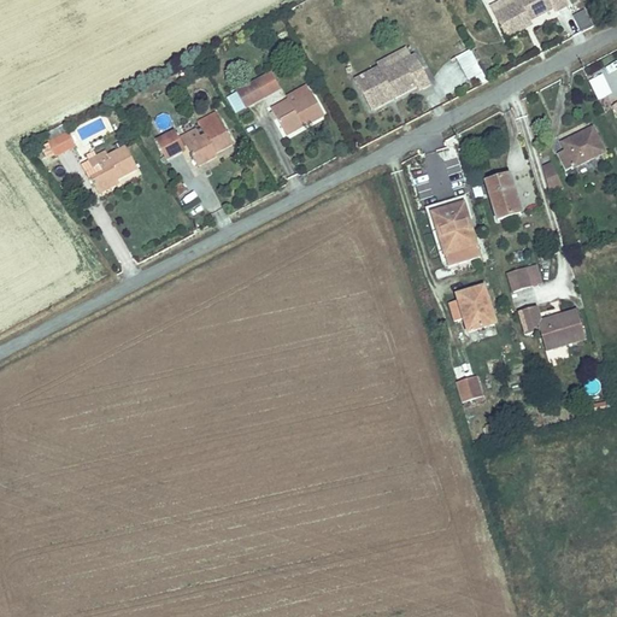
[(501,17),(493,21),(501,35),(521,24),(518,21),(524,17),(548,5),(551,10),(563,3),(562,0),(511,0),(497,9),(501,17)]
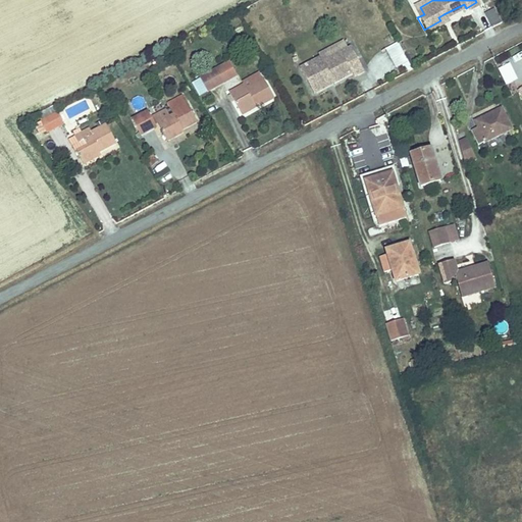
[(494,6),(475,14),(482,32),(502,23),(494,6)]
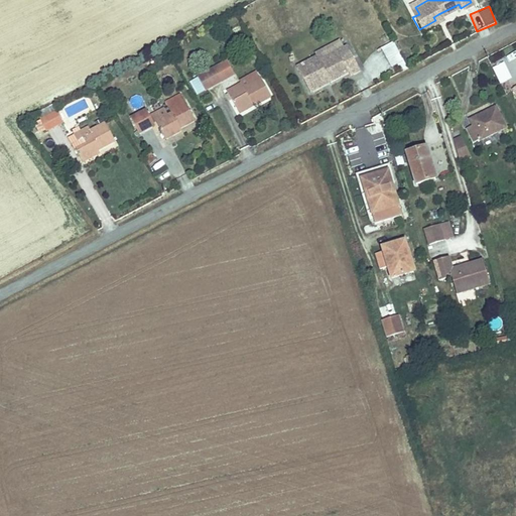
[(415,7),(409,10),(412,17),(419,14),(415,7)]
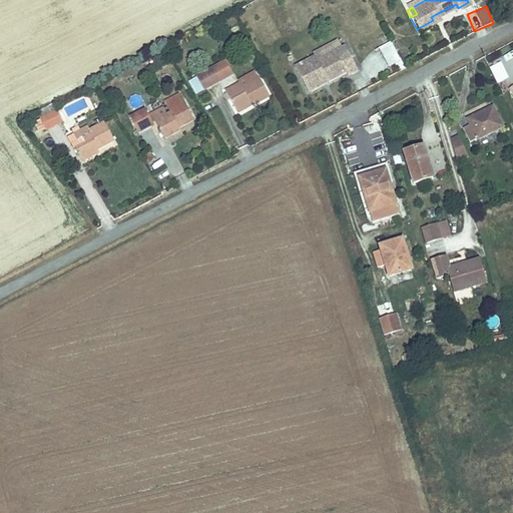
[(389,67),(401,60),(391,41),(378,48),(389,67)]
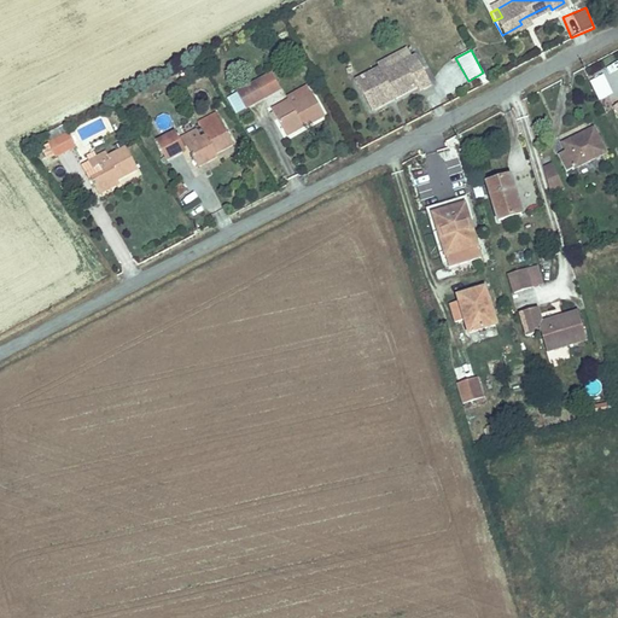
[(377,66),(354,80),(362,95),(368,93),(372,100),(390,92),(392,98),(415,87),(417,89),(427,82),(413,53),(380,71),(377,66)]
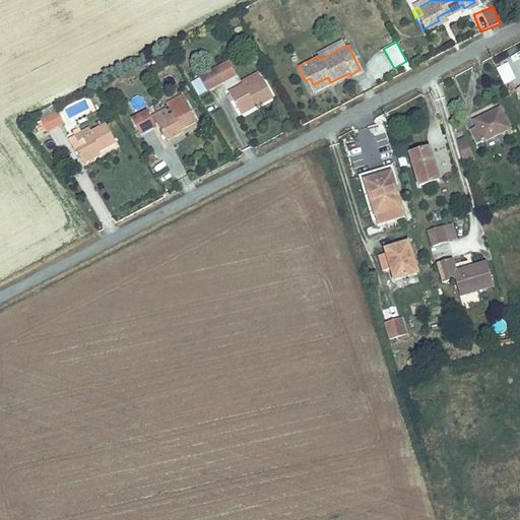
[(228,61),(199,77),(208,91),(236,75),(228,61)]
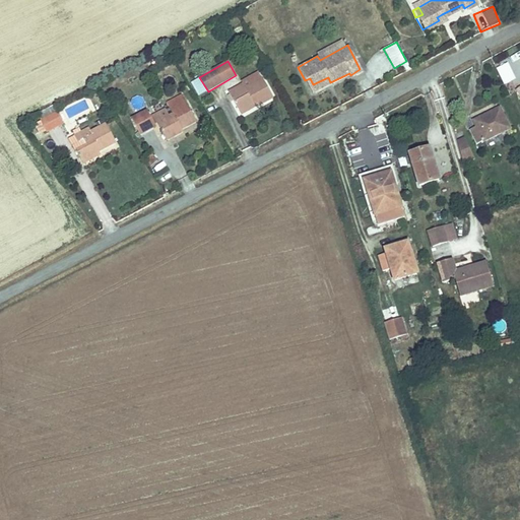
[(504,85),(516,79),(508,63),(496,68),(504,85)]
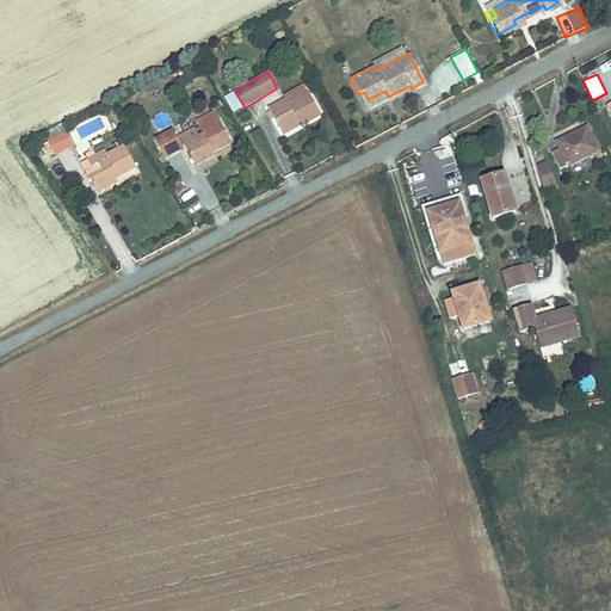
[(364,92),(358,94),(365,109),(388,97),(386,91),(368,99),(364,92)]
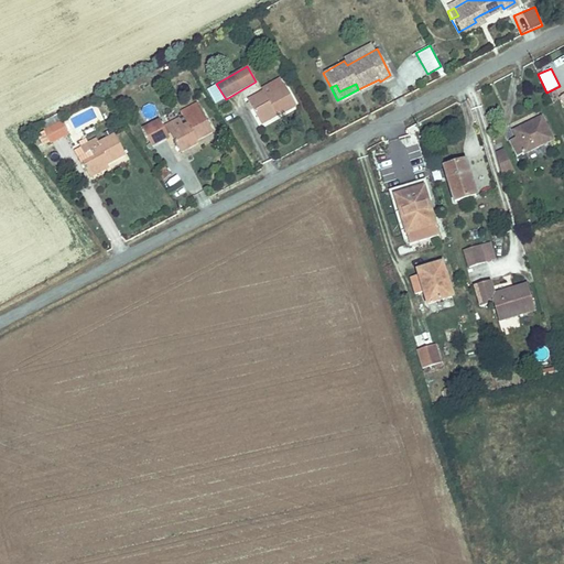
[(261,90),(246,99),(259,120),(275,110),(278,115),(293,105),(283,86),(264,96),(261,90)]
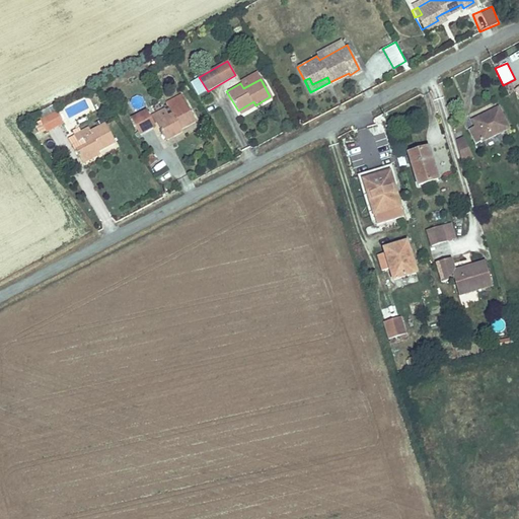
[(146,106),(141,95),(129,100),(134,112),(146,106)]
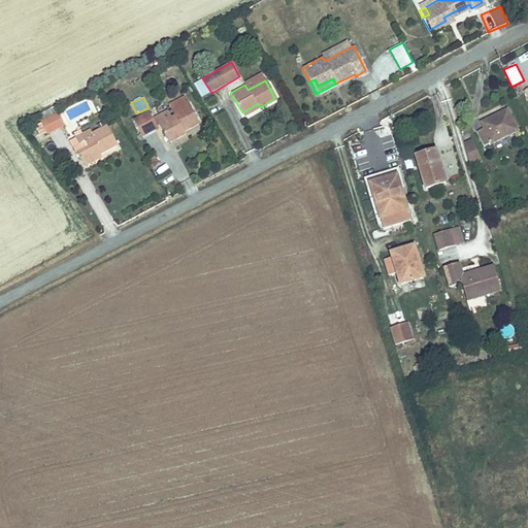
[(166,111),(160,114),(168,130),(163,132),(169,141),(183,134),(180,131),(197,121),(188,103),(171,111),(174,117),(170,119),(166,111)]
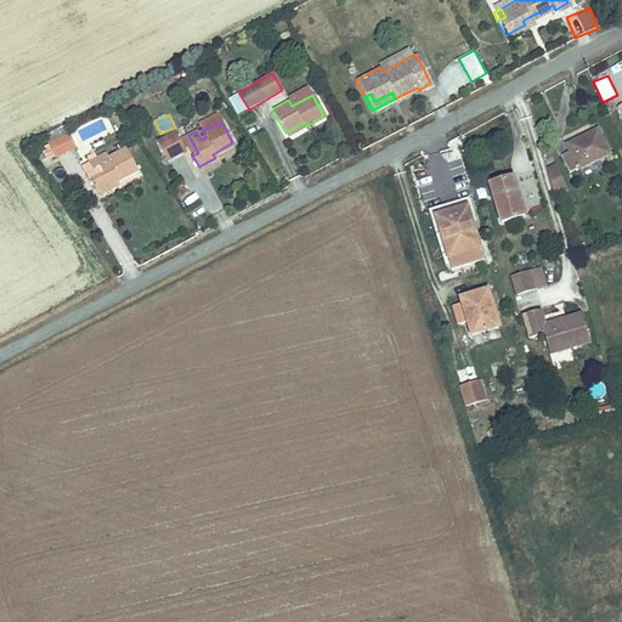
[(575,150),(561,156),(571,174),(610,154),(598,129),(571,142),(575,150)]
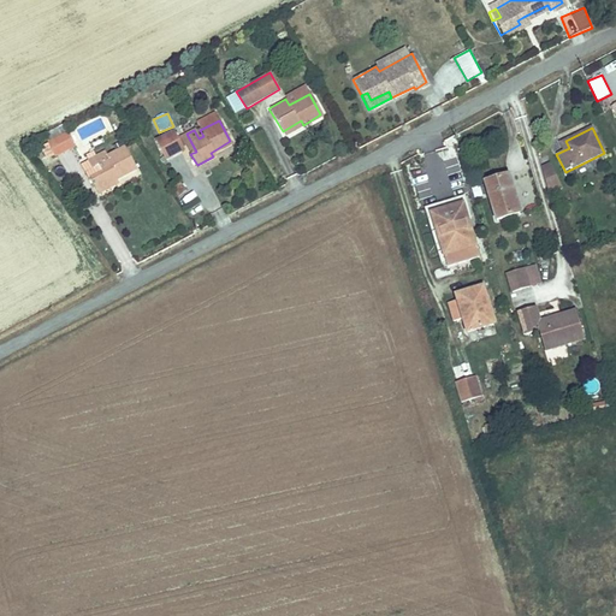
[(520,132),(507,131),(505,153),(520,154),(520,132)]
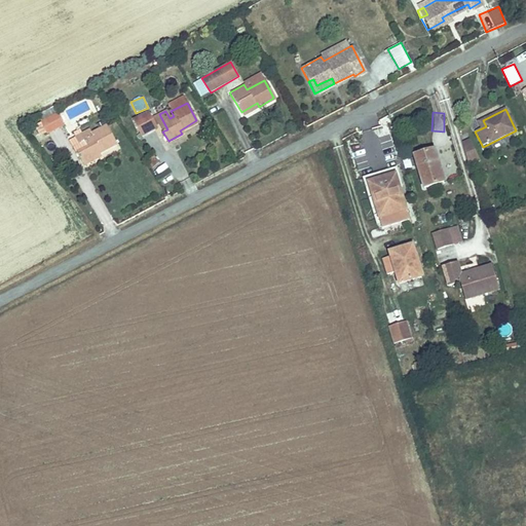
[(59,113),(43,121),(49,133),(65,125),(59,113)]
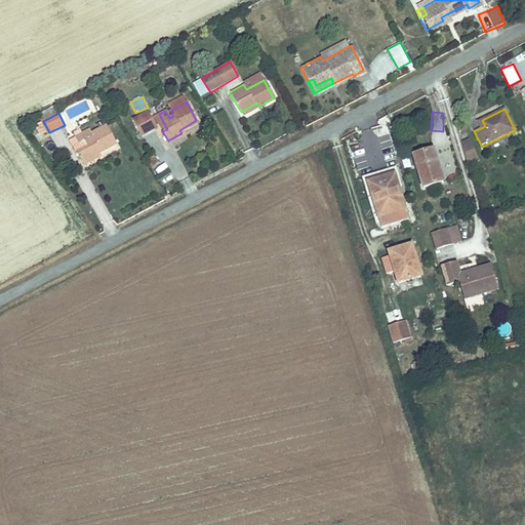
[(150,113),(134,121),(143,136),(158,129),(150,113)]
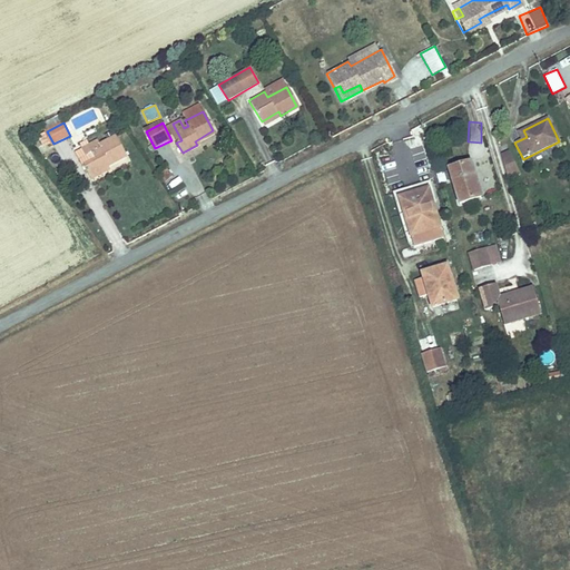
[(96,139),(81,147),(86,156),(90,154),(94,159),(84,165),(90,176),(126,156),(115,135),(98,144),(96,139)]
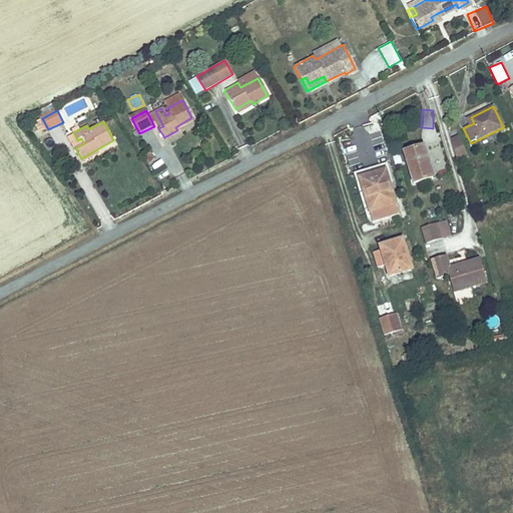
[(456,161),(467,157),(460,135),(448,139),(456,161)]
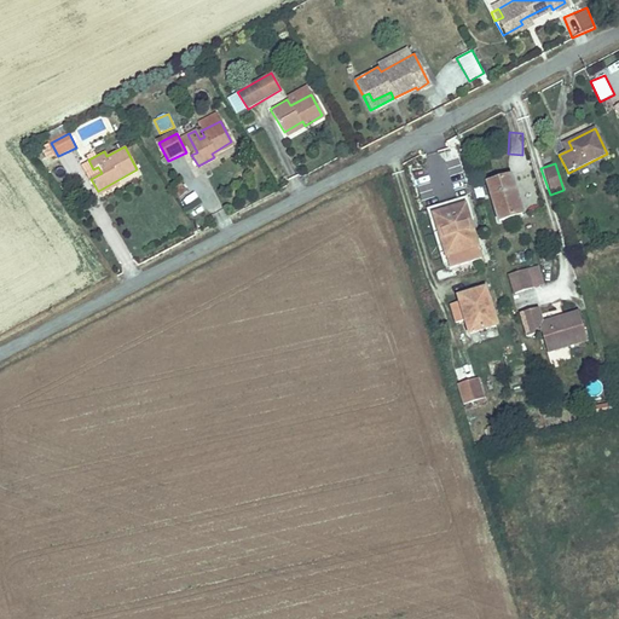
[(513,175),(489,184),(501,220),(525,212),(521,201),(516,203),(510,187),(516,185),(513,175)]
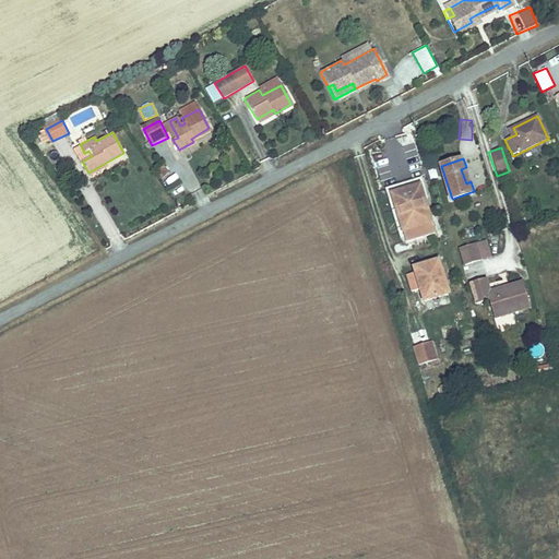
[(156,169),(163,178),(169,174),(164,165),(156,169)]
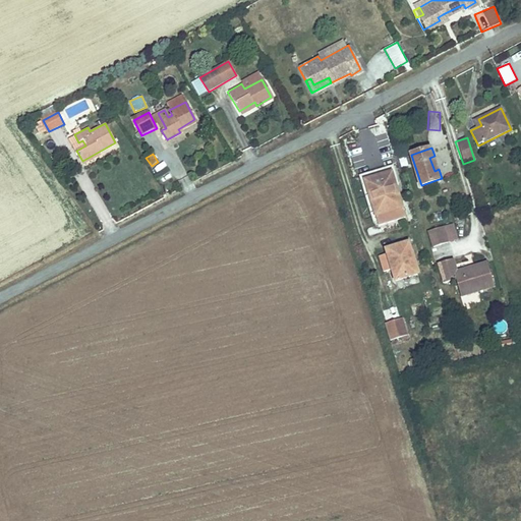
[(389,164),(363,172),(381,223),(405,215),(389,164)]
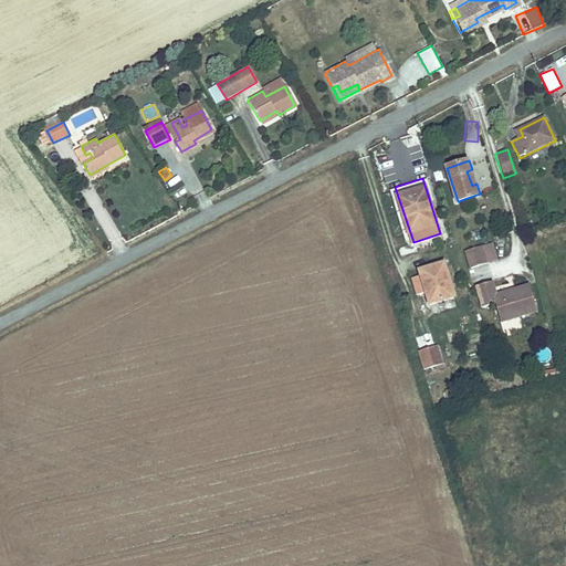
[(482,247),(467,251),(472,269),(488,263),(482,247)]
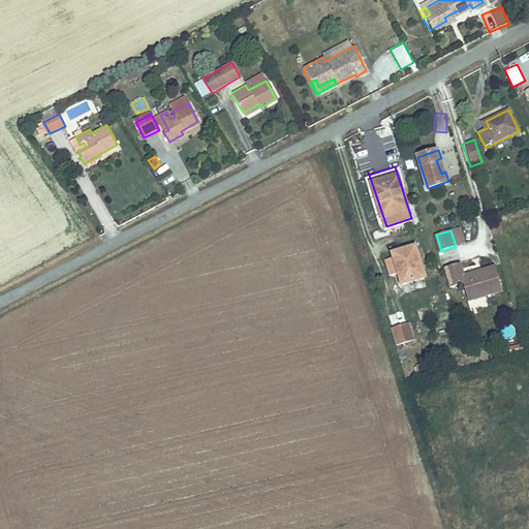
[(395,256),(386,259),(392,274),(400,271),(403,281),(425,275),(414,244),(394,251),(395,256)]
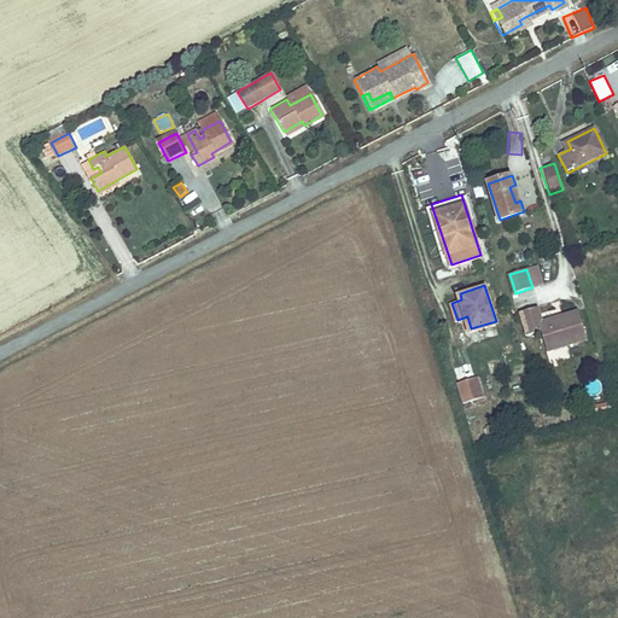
[(538,308),(522,314),(529,337),(542,332),(548,351),(587,339),(577,313),(543,322),(538,308)]
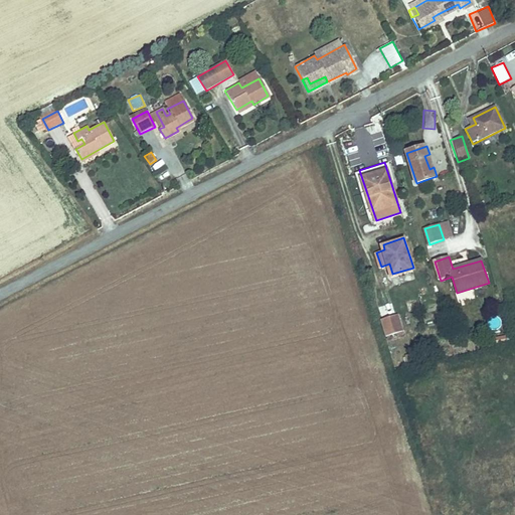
[(475,298),(473,291),(458,294),(459,302),(475,298)]
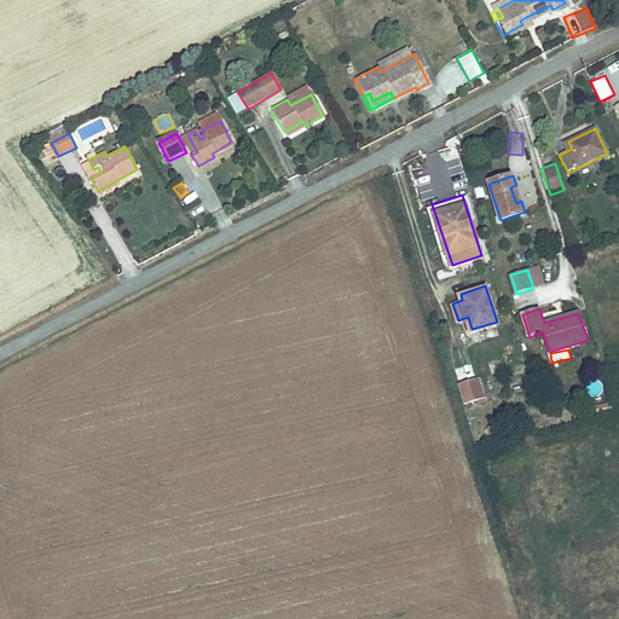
[(484,395),(478,375),(457,381),(464,401),(484,395)]
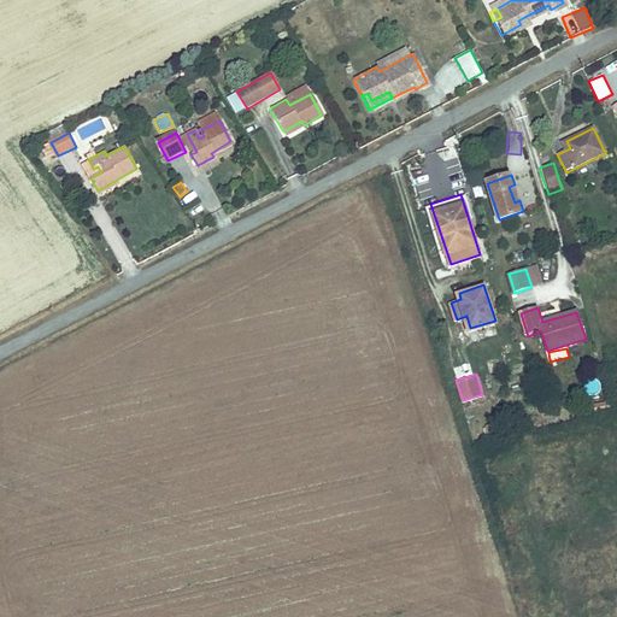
All buildings are outlined.
